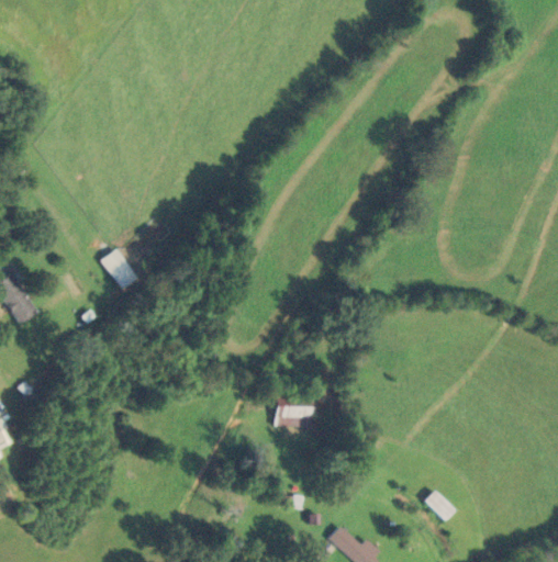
[(138,277),(118,248),(102,259),(123,288),(138,277)]
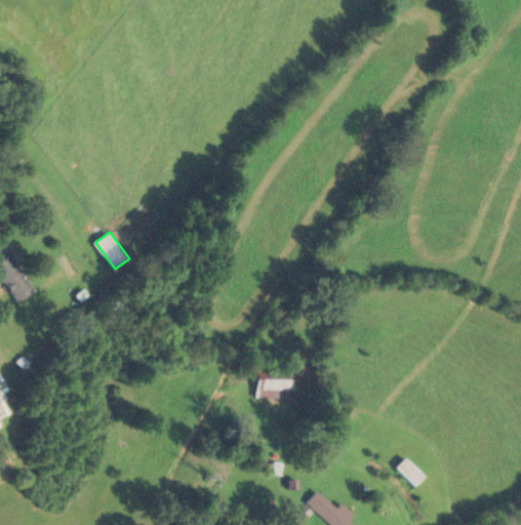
[(0,261),(0,272),(19,301),(35,292),(11,255),(0,261)]
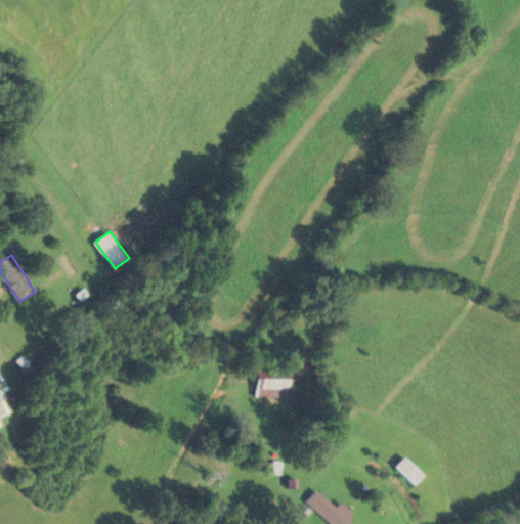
[(255,397),(290,397),(290,364),(255,364),(255,397)]
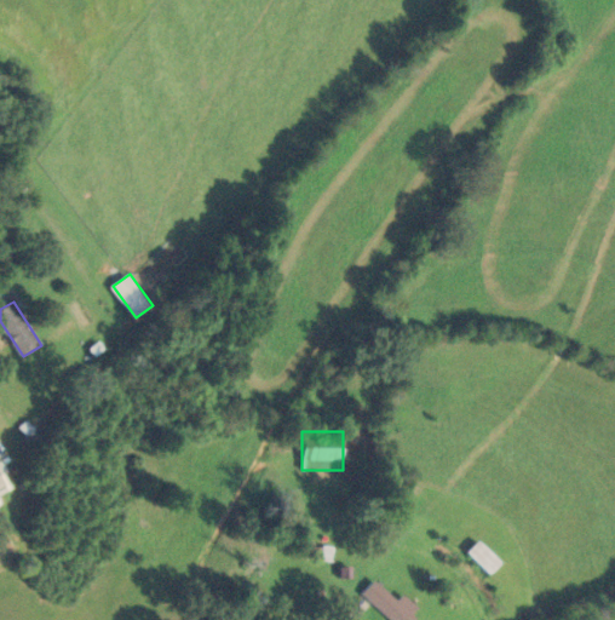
[(467,552),(490,574),(501,563),(478,541),(467,552)]
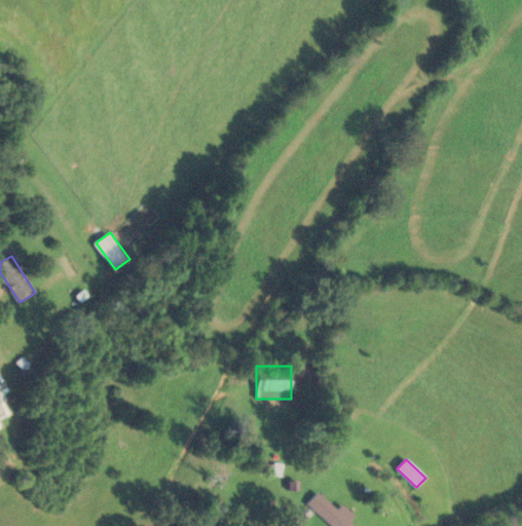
[(343,504),(337,511),(319,492),(307,503),(329,525),(350,525),(358,519),(343,504)]
